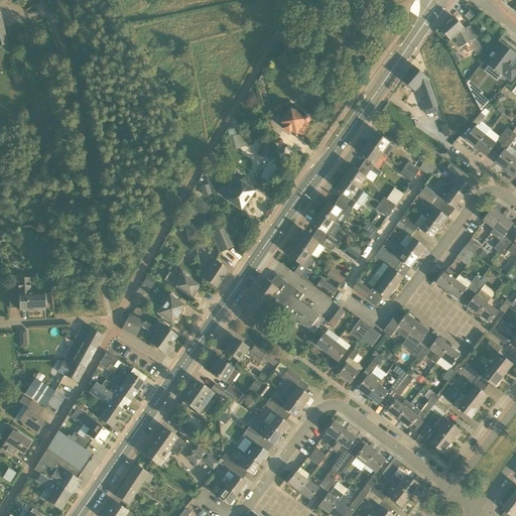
[(483,51),(482,48),(478,39),(471,42),(464,29),(465,29),(455,18),(441,29),(450,40),(458,34),(461,40),(458,42),(460,48),(462,47),(465,55),(474,50),(477,55),(483,51)]
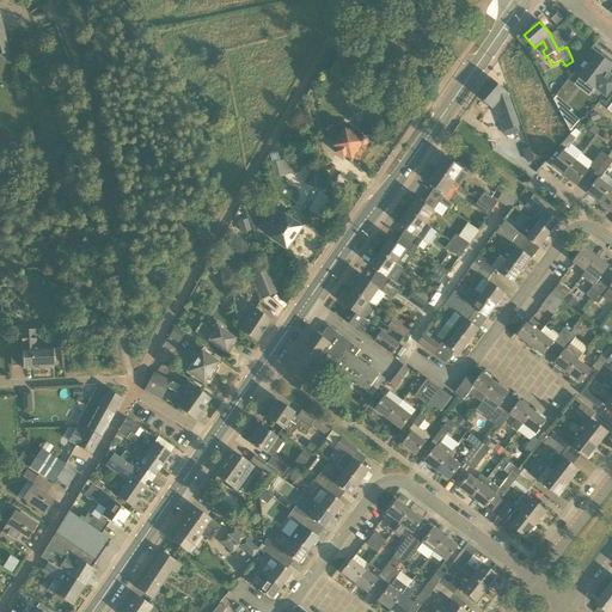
[(595,89),(606,97),(611,89),(611,75),(609,73),(611,67),(611,65),(598,54),(579,77),(595,90),(595,89)]
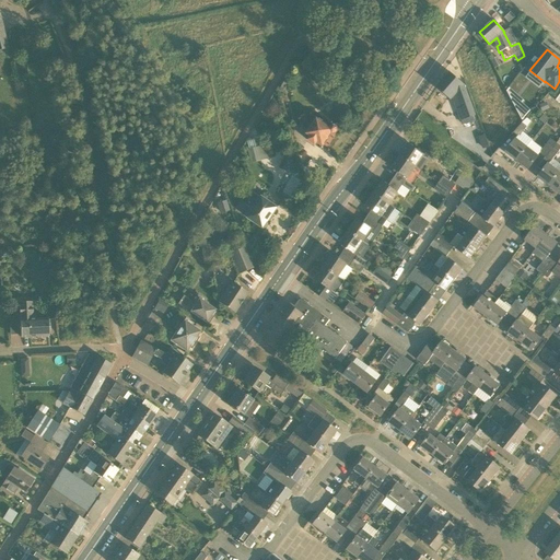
[(24,62),(14,65),(16,76),(26,74),(24,62)]
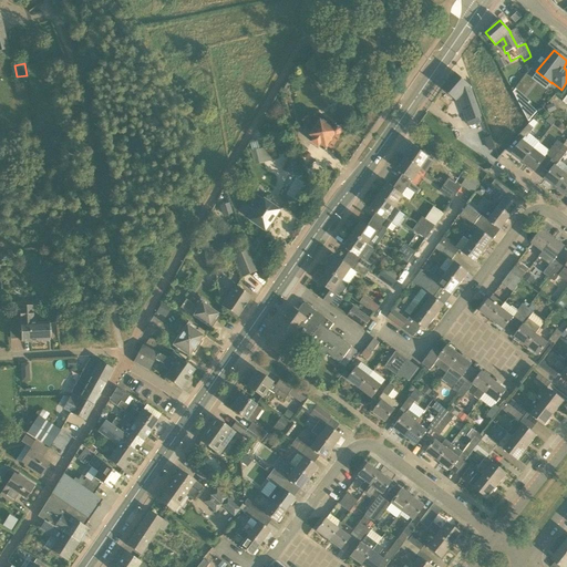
[(481,122),(478,117),(481,117),(470,85),(456,73),(442,89),(456,101),(459,99),(466,122),(467,122),(468,126),(481,122)]
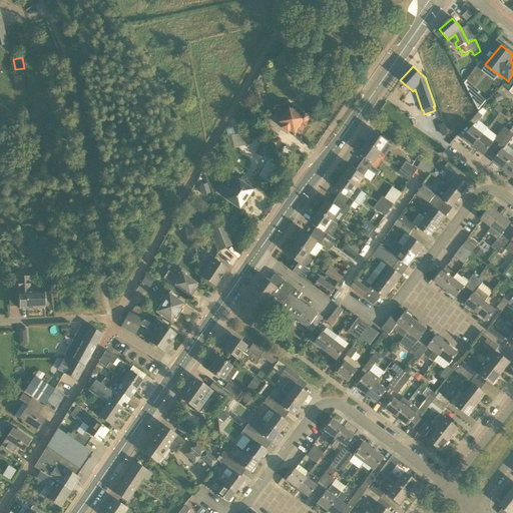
[(265,75),(264,75),(259,72),(254,80),(260,82),(265,75)]
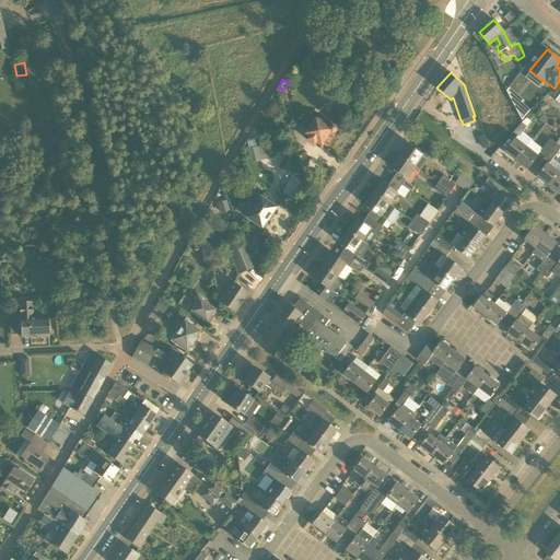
[(547,102),(539,105),(543,112),(549,108),(547,102)]
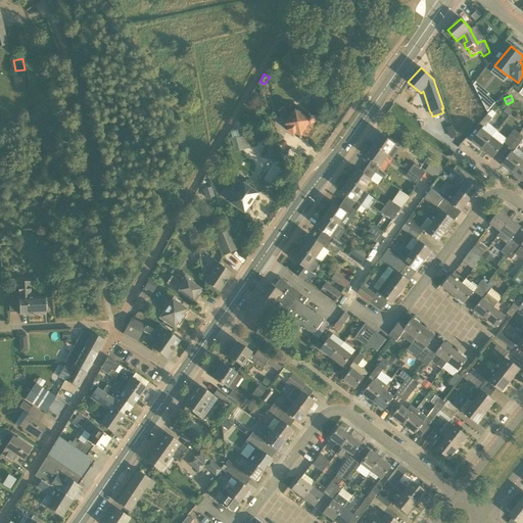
[(487,112),(495,103),(488,96),(482,102),(487,112)]
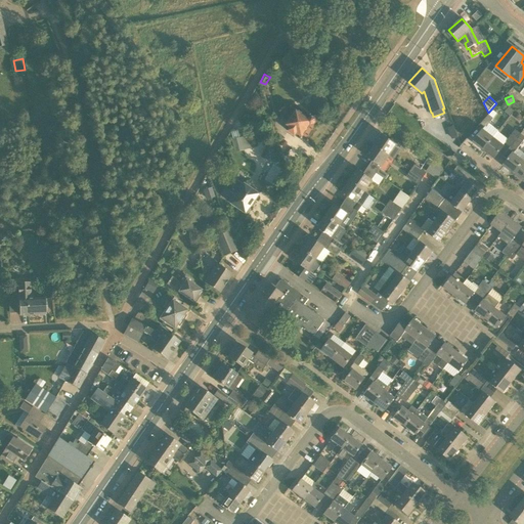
[(295,136),(300,139),(310,125),(311,126),(314,125),(316,123),(315,120),(313,118),(310,118),(309,120),(297,111),(291,106),(285,116),(291,120),(287,126),(291,129),(289,131),(295,136)]
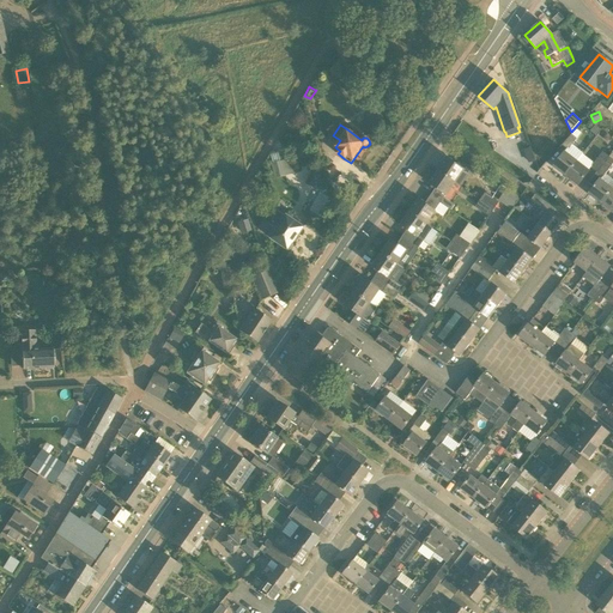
[(571,134),(562,145),(569,150),(577,139),(571,134)]
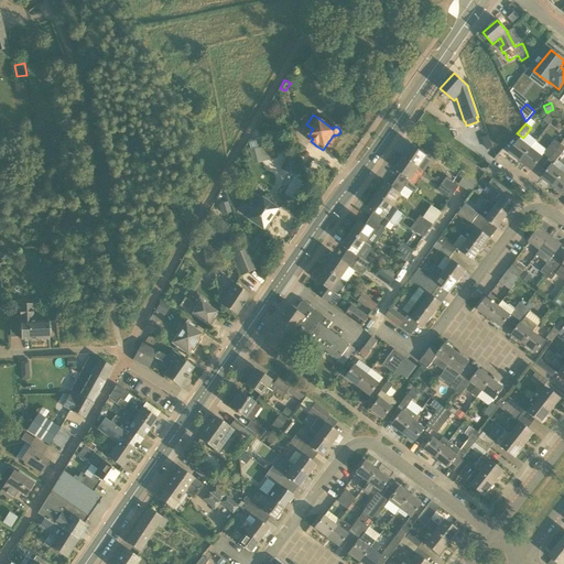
[(485,150),(492,147),(487,133),(480,136),(485,150)]
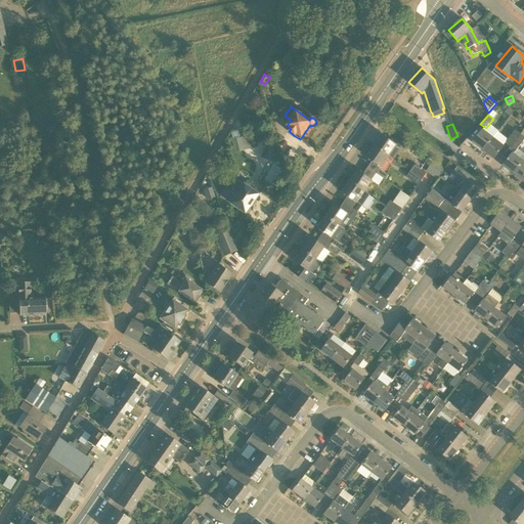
[(483,151),(493,138),(483,130),(473,143),(483,151)]
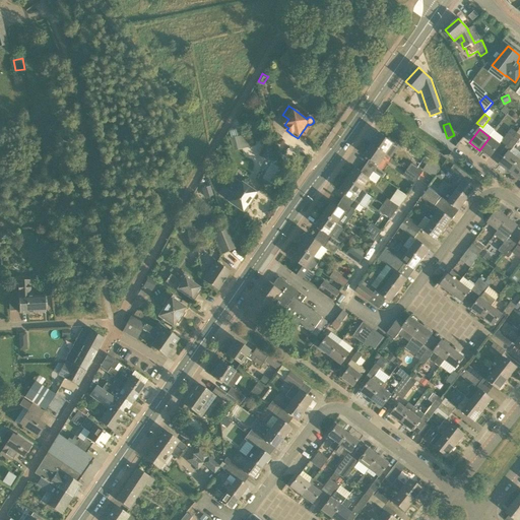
[(507,146),(516,133),(511,129),(501,142),(507,146)]
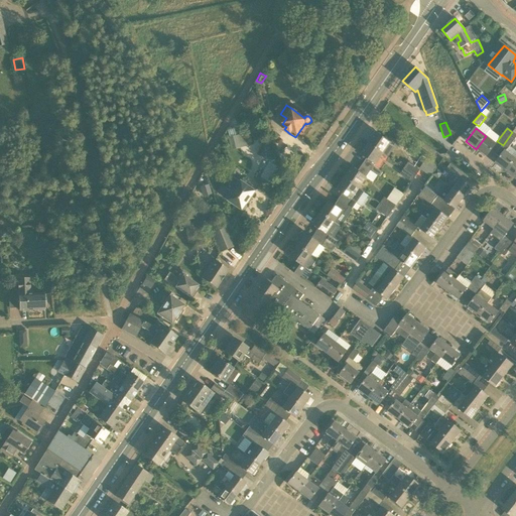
[(515,129),(512,132),(503,145),(496,154),(500,158),(496,163),(506,171),(515,157),(515,151),(510,146),(515,138),(515,129)]
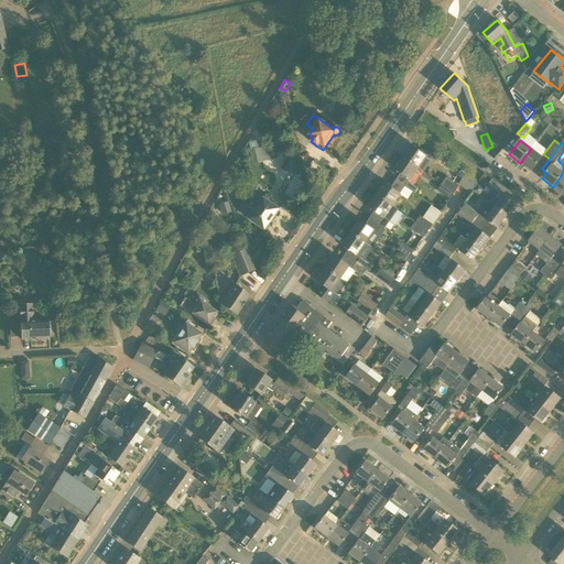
[(430,160),(435,152),(426,145),(421,153),(411,145),(403,158),(419,169),(426,158),(430,160)]
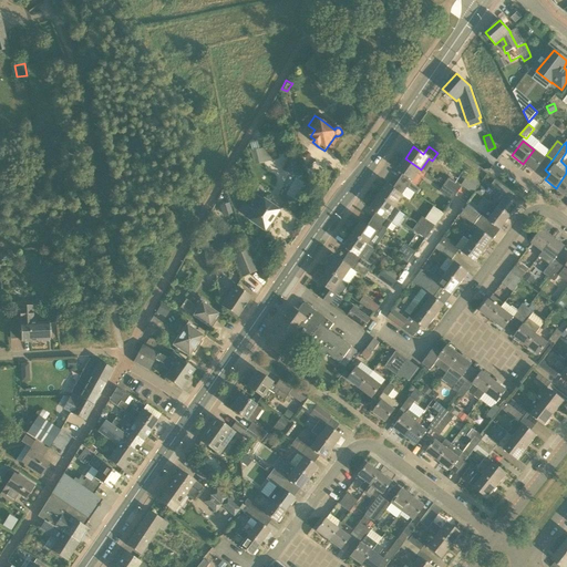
[(260,150),(251,152),(255,165),(264,163),(260,150)]
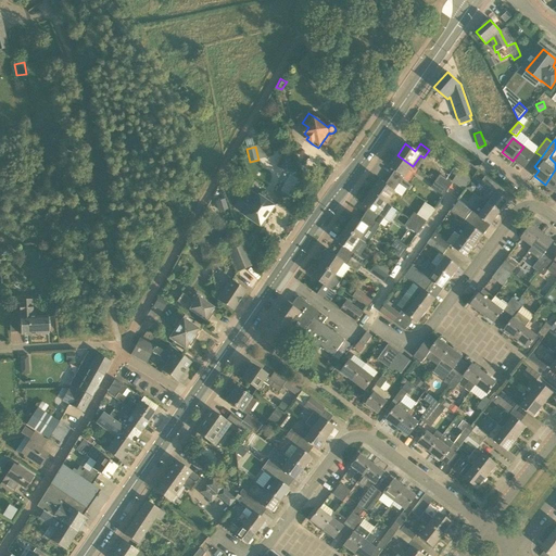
[(534,155),(534,154),(523,147),(513,161),(525,168),(534,155)]
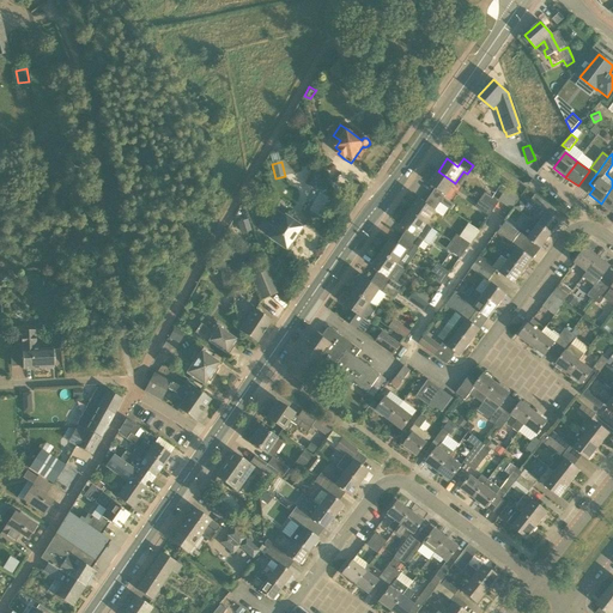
[(314,188),(321,175),(313,171),(305,183),(314,188)]
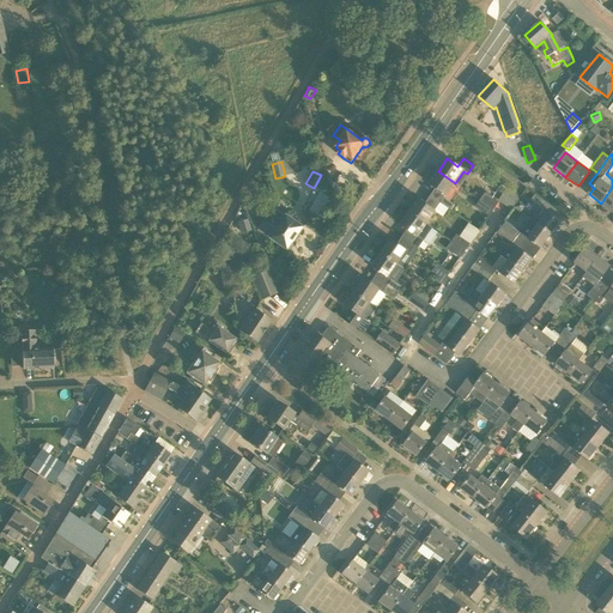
[(447,195),(455,183),(438,171),(430,184),(436,188),(430,196),(439,204),(450,211),(455,205),(444,198),(445,195),(447,195)]
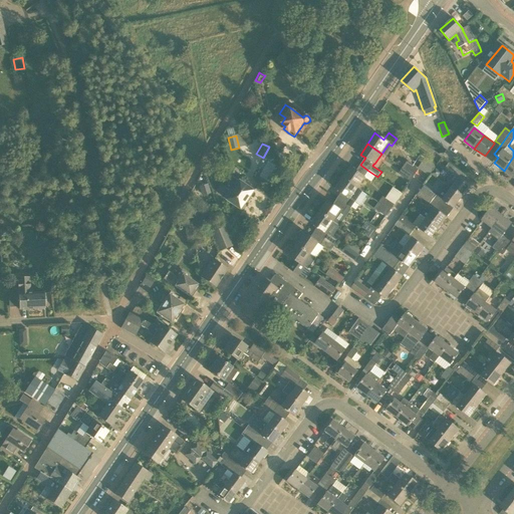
[(513,157),(504,171),(513,179),(513,157)]
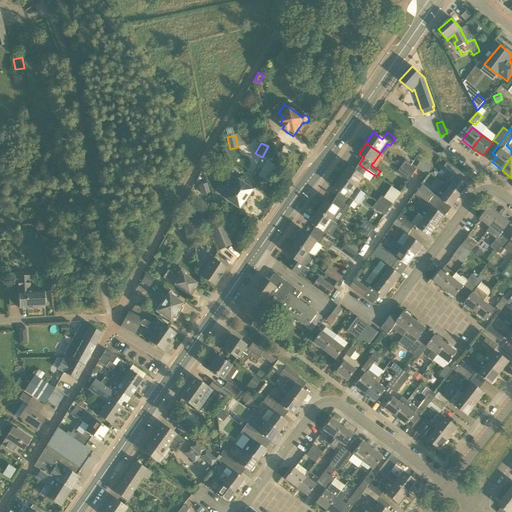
[(435,165),(435,164),(424,157),(417,168),(428,175),(435,165)]
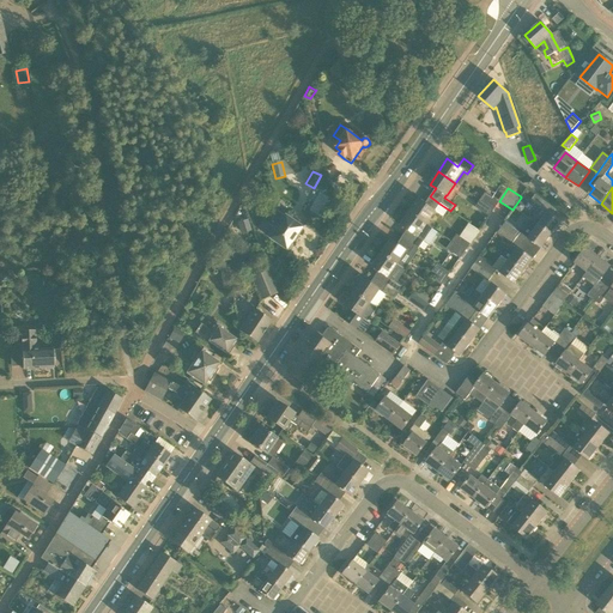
[(303,189),(298,201),(305,204),(310,193),(303,189)]
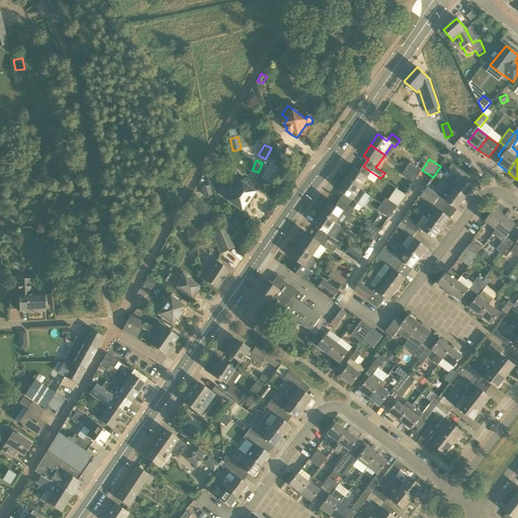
[(410,163),(406,169),(418,177),(422,171),(410,163)]
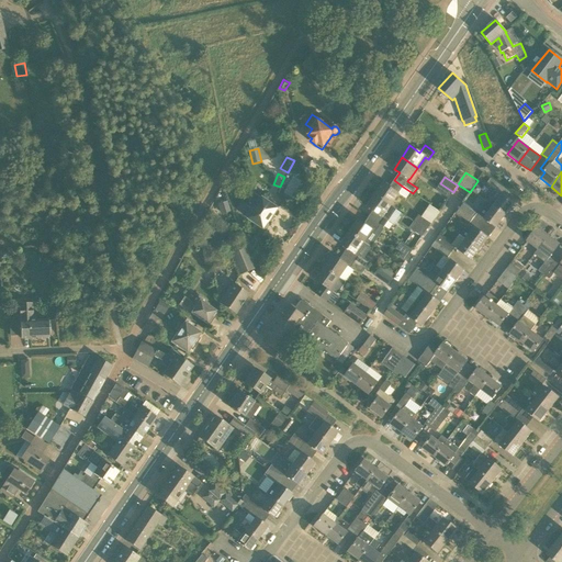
[(495,190),(486,202),(505,216),(514,204),(505,198),(509,192),(491,179),(487,183),(495,190)]
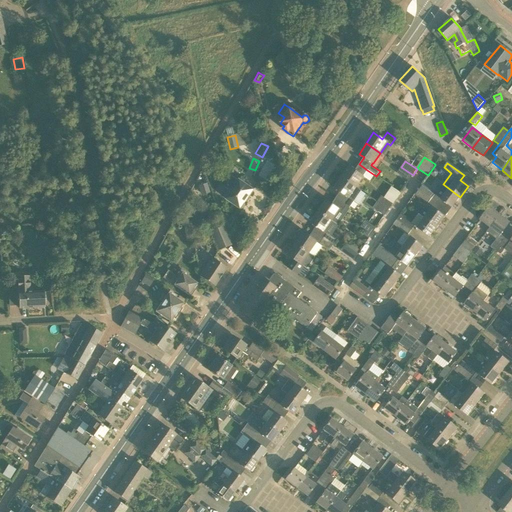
[(363,176),(367,170),(359,164),(355,171),(350,167),(342,178),(356,187),(363,177),(363,176)]
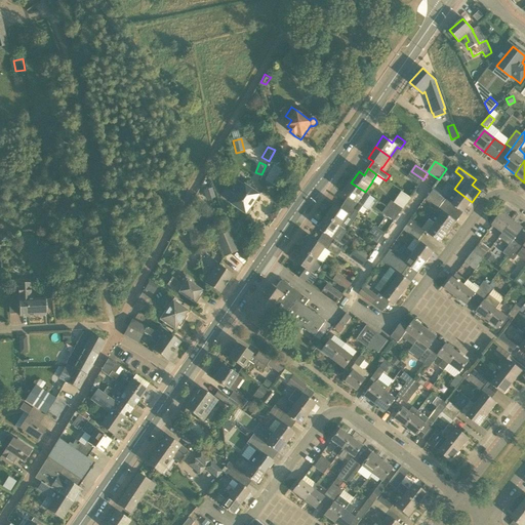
[(423,179),(411,171),(407,177),(419,186),(423,179)]
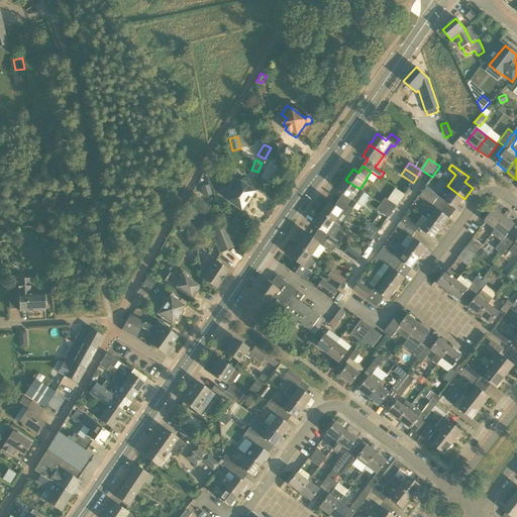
[(439,179),(443,173),(438,170),(434,175),(439,179)]
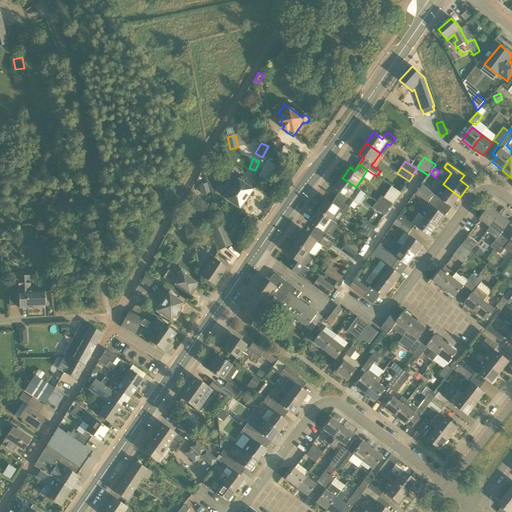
[(254,190),(239,180),(239,181),(233,177),(225,188),(229,191),(224,198),(238,208),(238,207),(241,209),(243,209),(245,206),(245,203),(254,190)]
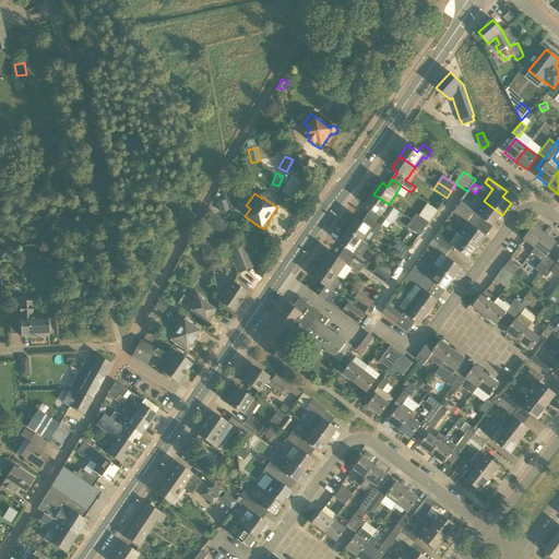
[(381,227),(387,219),(381,216),(389,204),(373,194),(366,205),(371,210),(366,217),(375,223),(378,225),(381,227)]
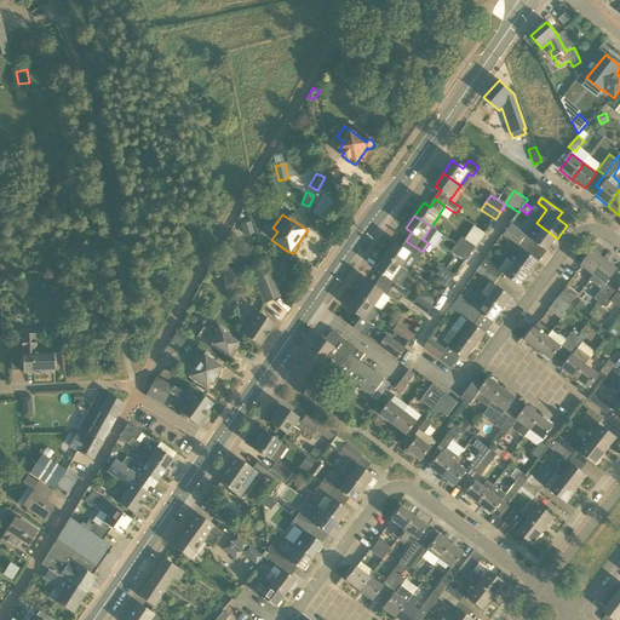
[(250,220),(239,224),(244,236),(254,233),(250,220)]
